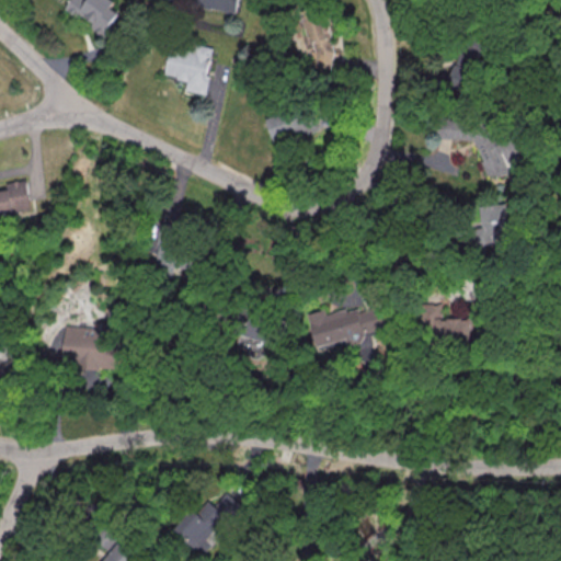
[(69,0),(66,6),(105,34),(119,13),(111,7),(115,1),(113,0),(69,0)]
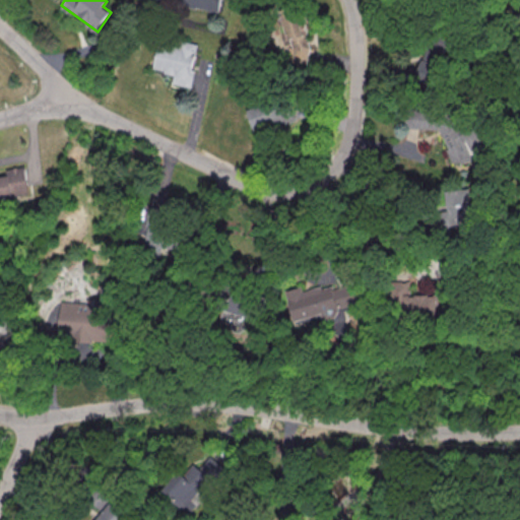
[(218,12),(220,0),(165,0),(165,3),(185,7),(185,6),(218,12)]
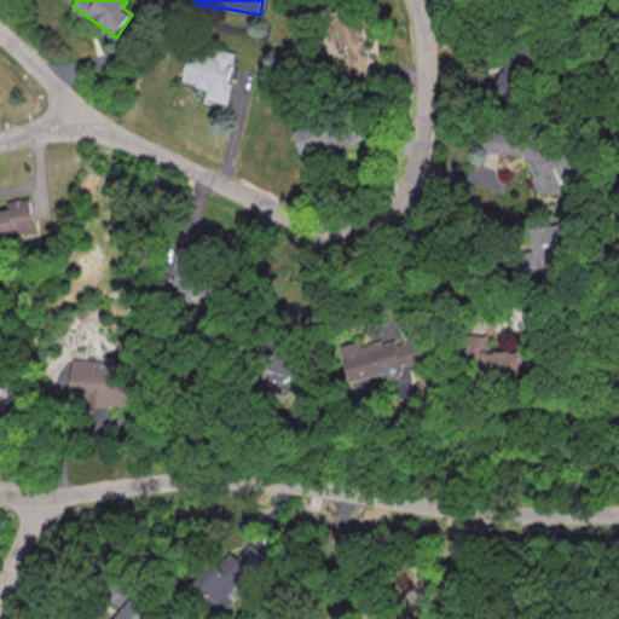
[(333,12),(342,57),(340,57),(343,73),(370,67),(358,6),(333,12)]
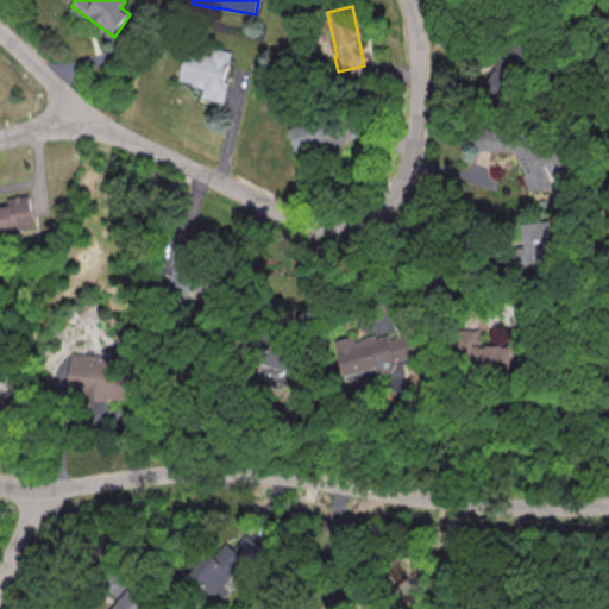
[(232,52),(186,43),(179,81),(202,86),(200,98),(223,102),(232,52)]
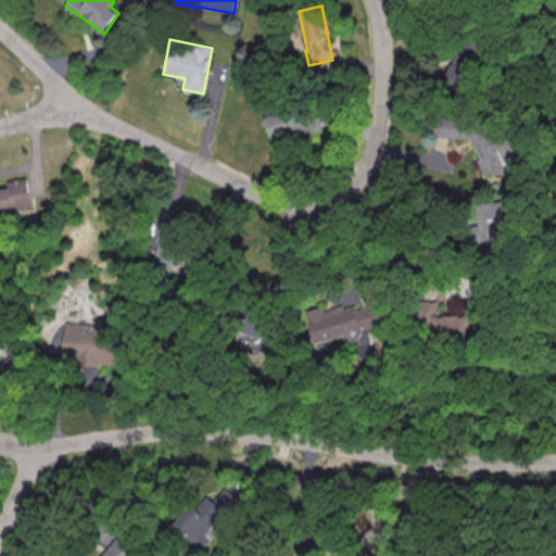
[(314,127),(308,113),(302,116),(297,103),(263,115),(273,142),(314,127)]
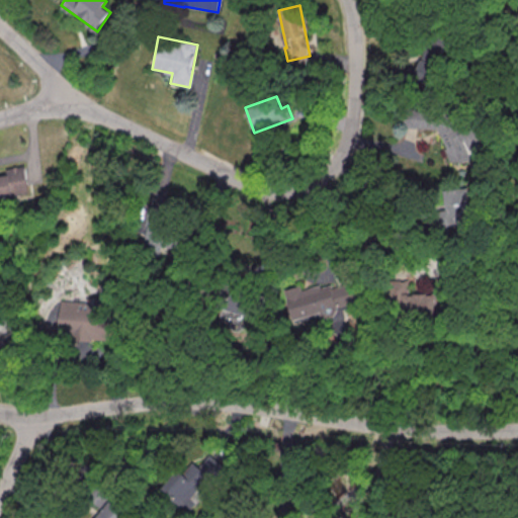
[(453,165),(469,158),(452,119),(436,126),(453,165)]
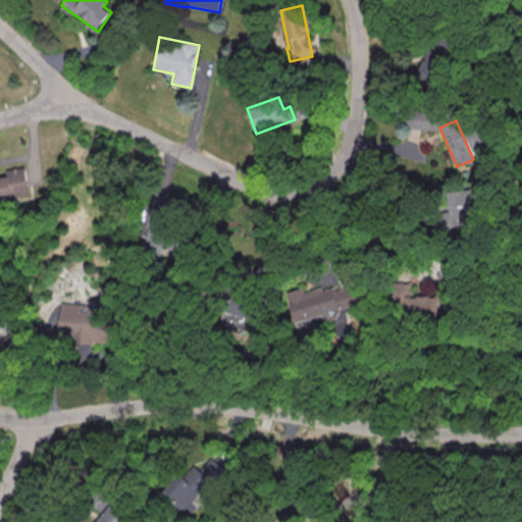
[(0,199),(30,195),(25,166),(5,169),(6,175),(0,176),(0,199)]
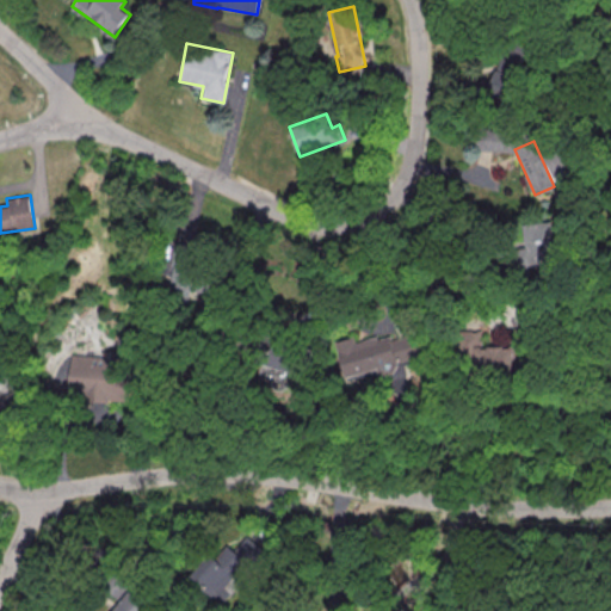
[(555,264),(554,223),(523,224),(524,265),(555,264)]
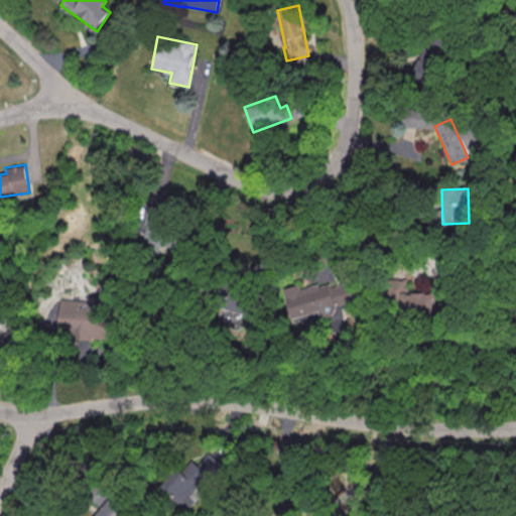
[(167,207),(146,205),(142,253),(163,255),(167,207)]
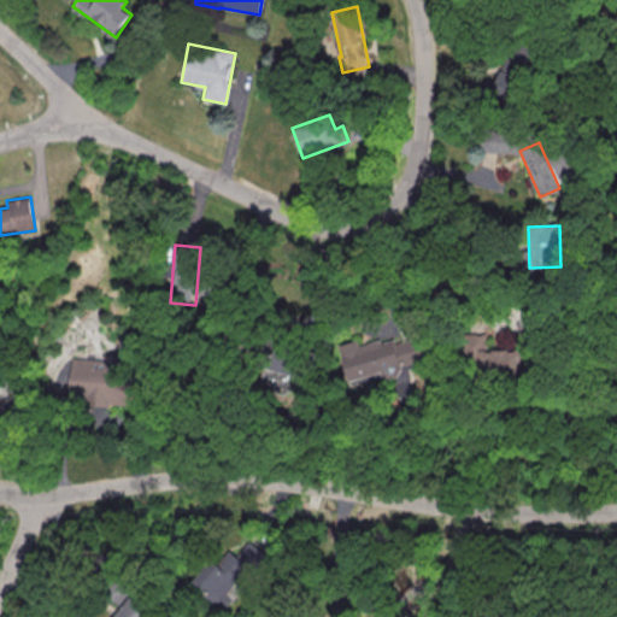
[(522,374),(523,327),(487,325),(486,335),(477,335),(476,371),(522,374)]
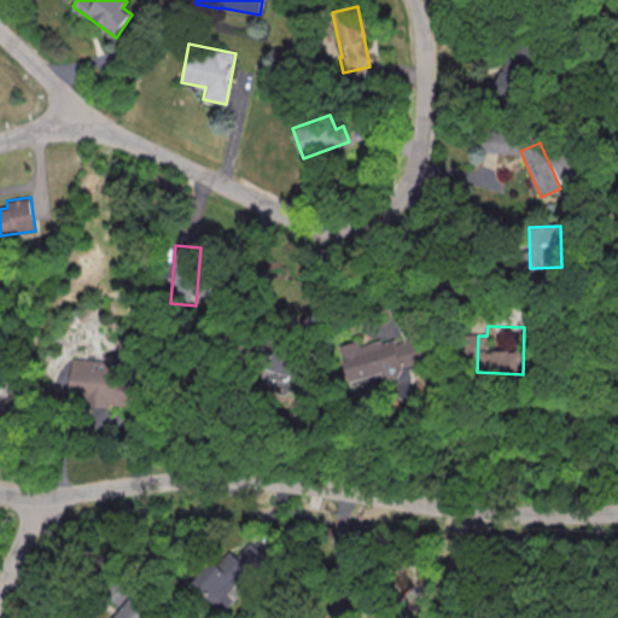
[(350,382),(423,361),(414,332),(360,348),(357,340),(340,345),(350,382)]
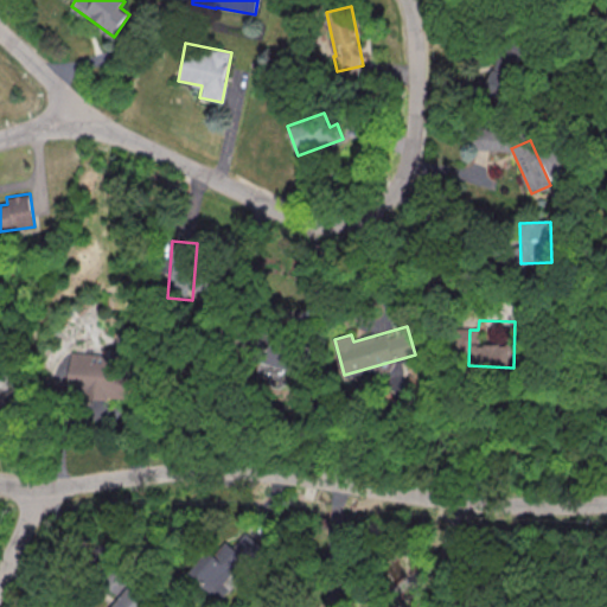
[(298,376),(304,346),(269,339),(262,377),(286,382),(288,374),(298,376)]
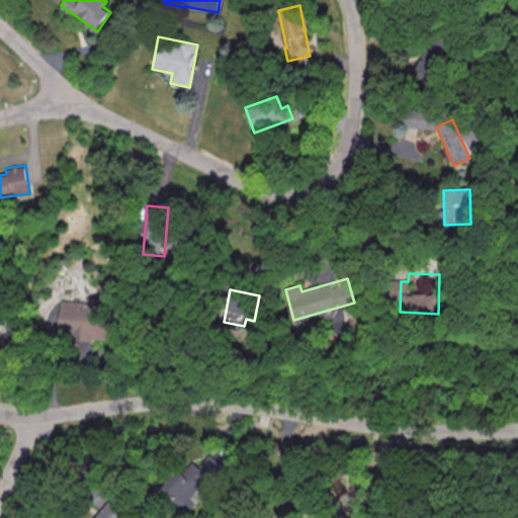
[(101,304),(59,303),(58,336),(100,338),(101,304)]
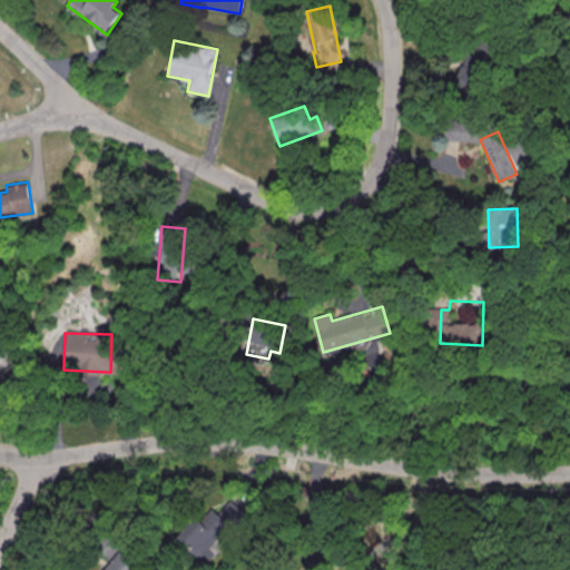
[(13,363),(0,360),(0,385),(7,387),(13,363)]
